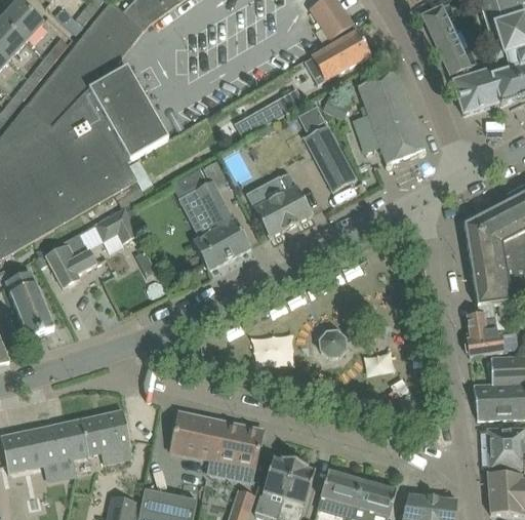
[(0,258),(43,234),(137,180),(127,164),(126,162),(127,161),(130,159),(168,137),(164,130),(162,131),(150,111),(153,110),(144,94),(140,95),(129,75),(131,74),(126,66),(121,69),(117,62),(143,30),(122,10),(111,0),(47,79),(26,105),(0,136),(0,258)]
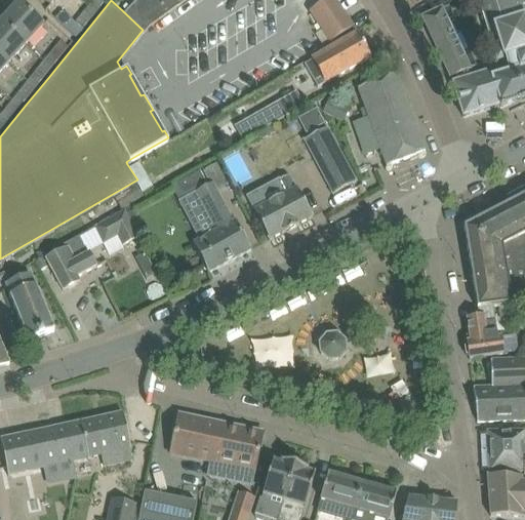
[(1,18),(25,40),(42,21),(19,0),(17,0),(1,18)]
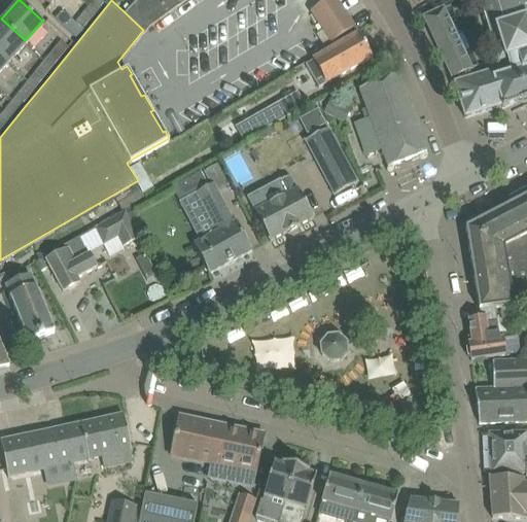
[(132,0),(123,10),(143,30),(150,23),(172,7),(181,0),(132,0)]
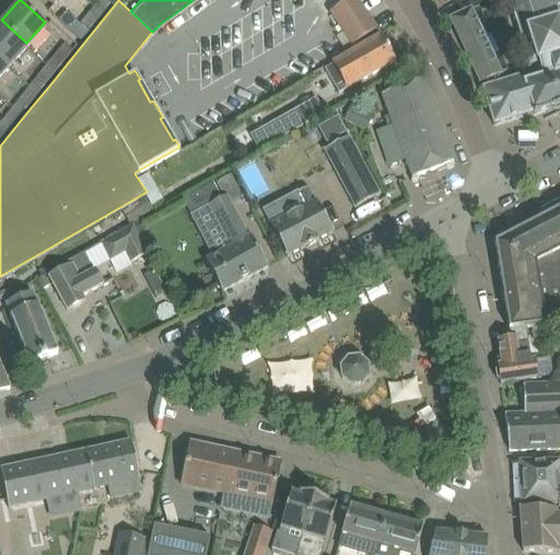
[(340,0),(329,8),(351,42),(375,25),(358,0),(340,0)]
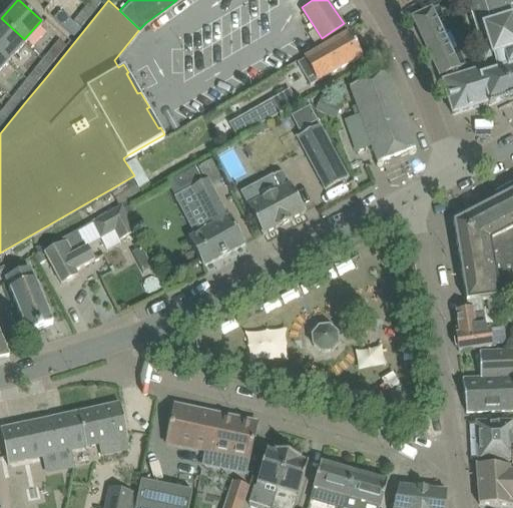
[(429,5),(413,13),(443,77),(452,111),(488,99),(488,101),(498,97),(500,104),(512,100),(512,0),(469,0),(486,56),(494,53),(498,67),(482,72),(480,66),(463,71),(437,15),(434,16),(429,5)]
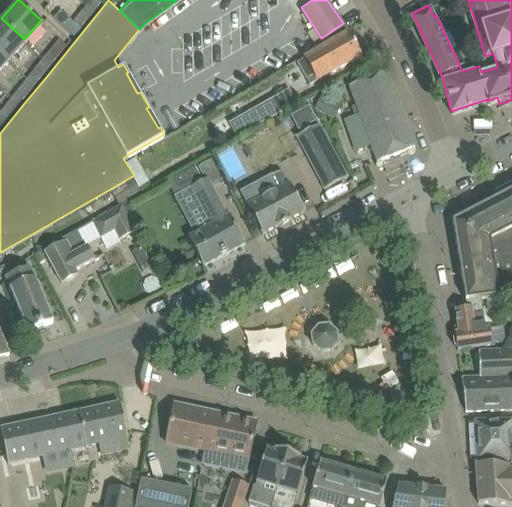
[(79,27),(94,7),(87,1),(71,21),(67,27),(74,32),(79,27)]
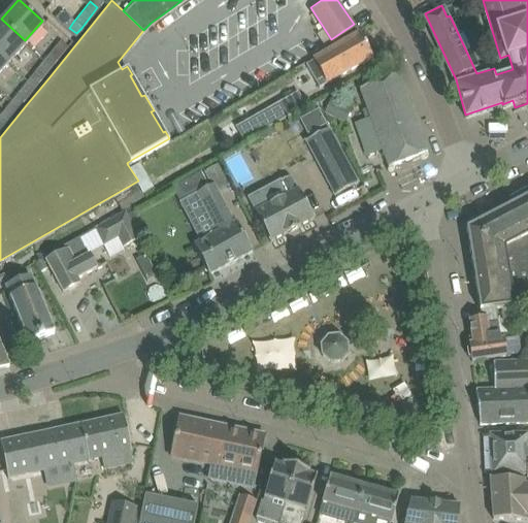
[(0,20),(0,52),(7,59),(25,40),(1,19),(0,20)]
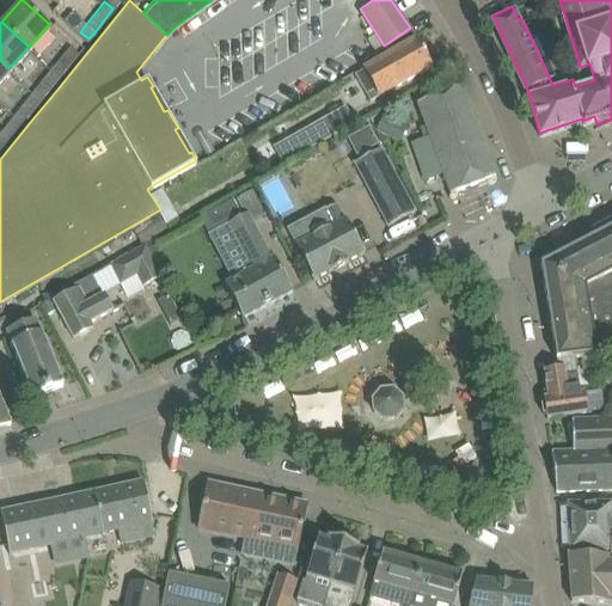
[(432,66),(416,36),(355,71),(369,97),(397,80),(399,84),(432,66)]
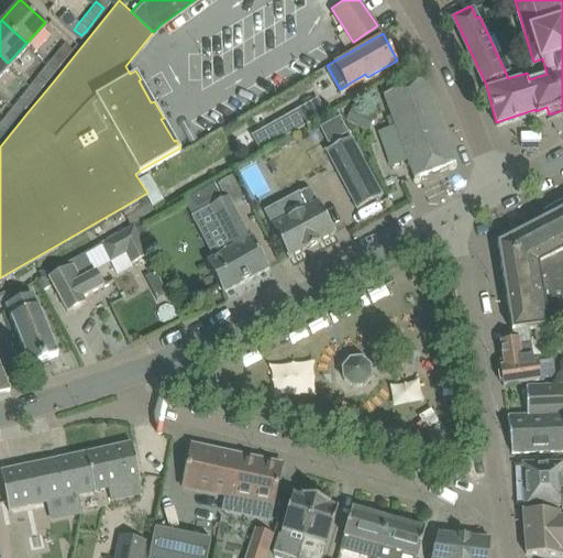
[(64,41),(47,62),(54,68),(72,47),(64,41)]
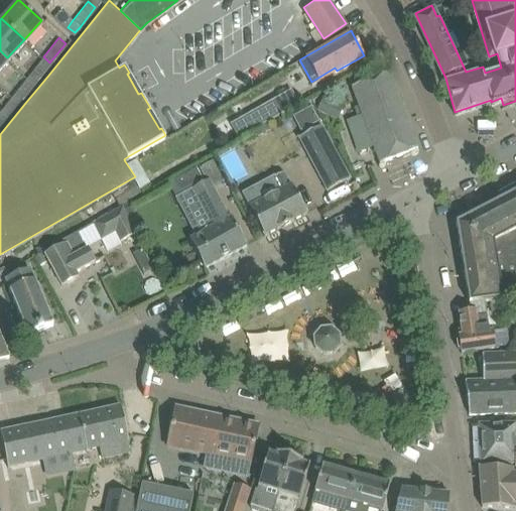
[(43,56),(27,76),(34,82),(49,62),(43,56)]
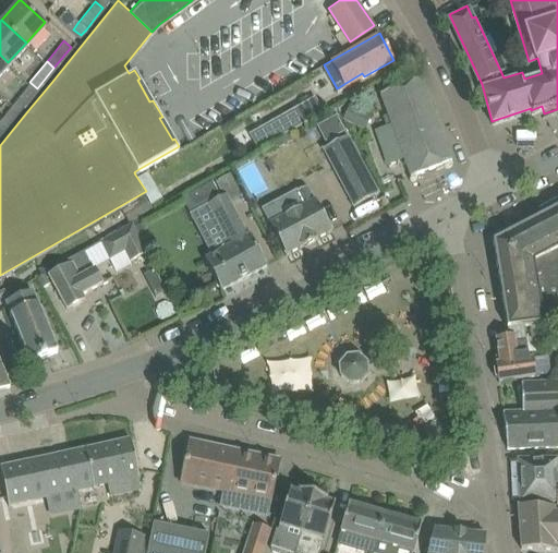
[(387,122),(375,127),(388,160),(404,155),(411,173),(451,157),(421,74),(400,82),(380,89),(388,110),(383,112),(387,122)]
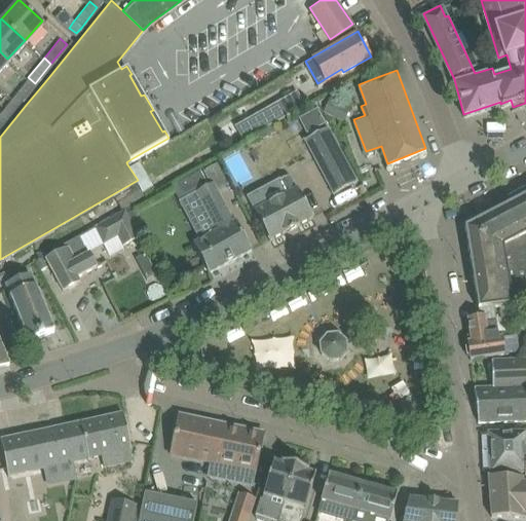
[(12,98),(19,104),(35,83),(28,77),(12,98)]
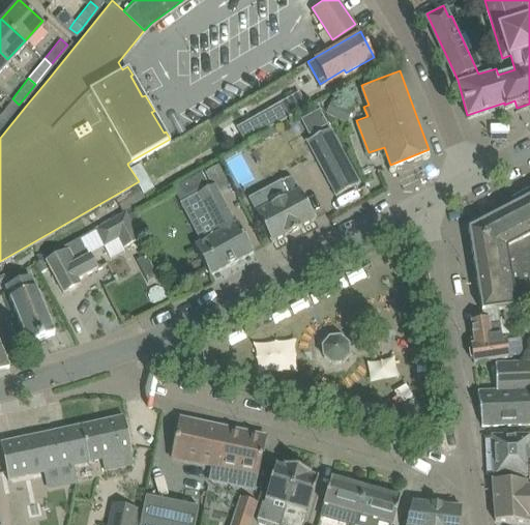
[(304,103),(298,90),(267,108),(274,120),(304,103)]
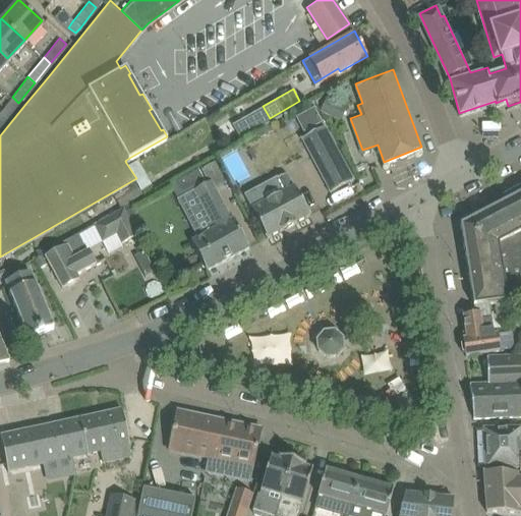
[(327,95),(321,109),(341,117),(346,104),(327,95)]
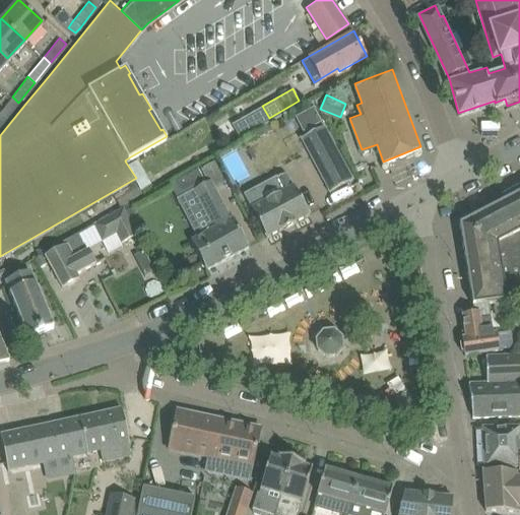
[(12,97),(0,111),(0,120),(2,122),(18,103),(12,97)]
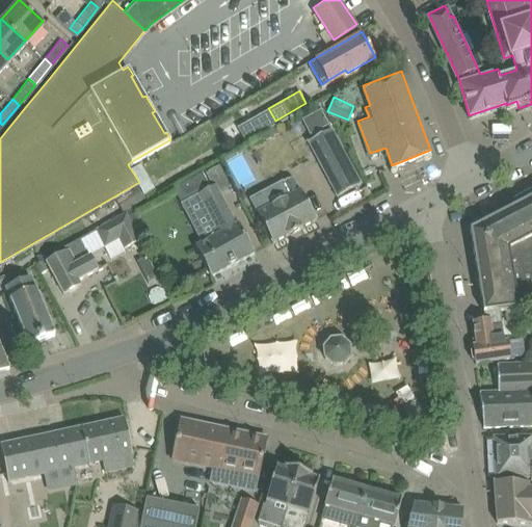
[(308,136),(307,137),(308,138),(329,179),(330,178),(330,177),(350,165),(352,165),(330,126),(330,124),(328,125),(329,125),(308,136)]
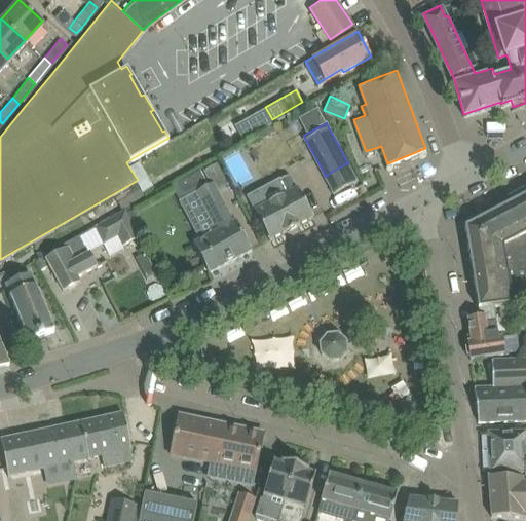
[(270,123),(258,131),(262,137),(274,129),(270,123)]
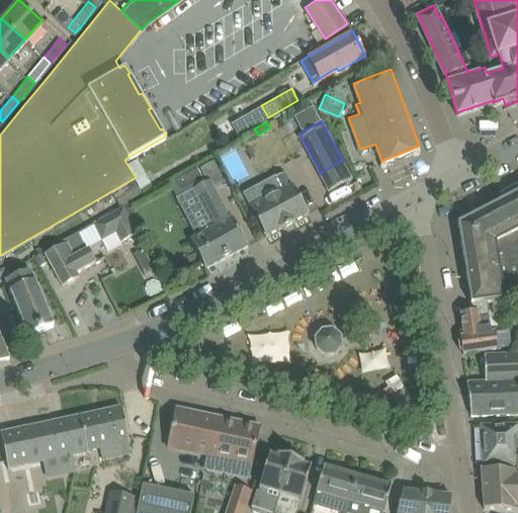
[(136,156),(125,162),(136,177),(141,186),(151,180),(136,156)]
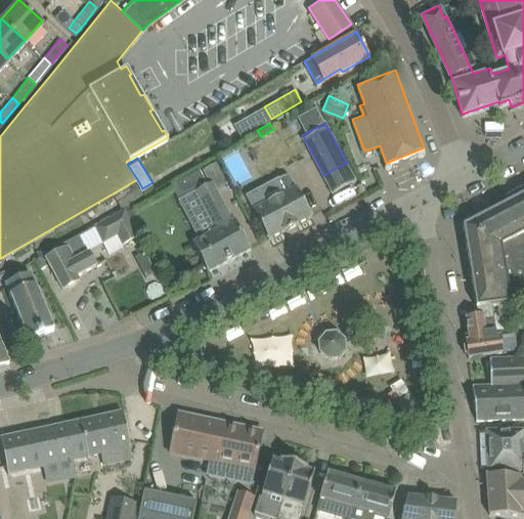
[(206,207),(189,215),(192,221),(200,235),(192,240),(199,251),(208,268),(250,246),(230,210),(228,211),(215,184),(226,178),(216,158),(204,164),(207,170),(212,178),(195,187),(206,207)]
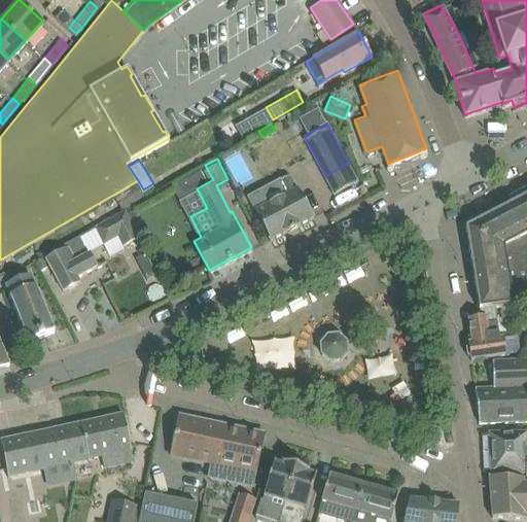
[(200,168),(177,180),(183,190),(205,179),(200,168)]
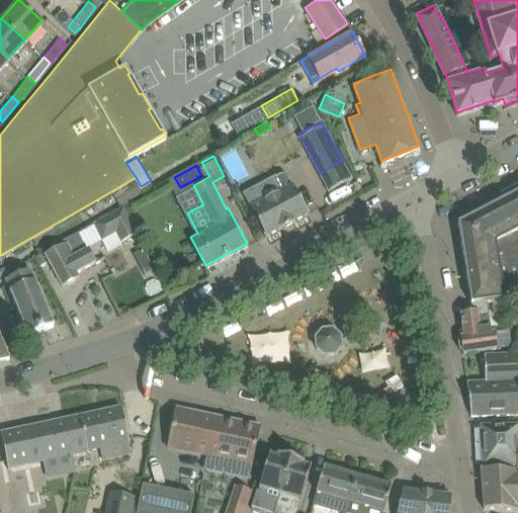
[(283,168),(242,190),(249,204),(265,234),(308,210),(292,182),(291,182),(284,169),(283,168)]
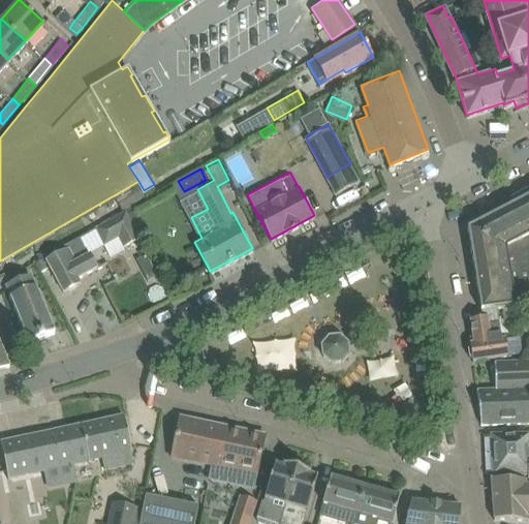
[(137,183),(116,195),(123,208),(125,207),(145,195),(137,183)]
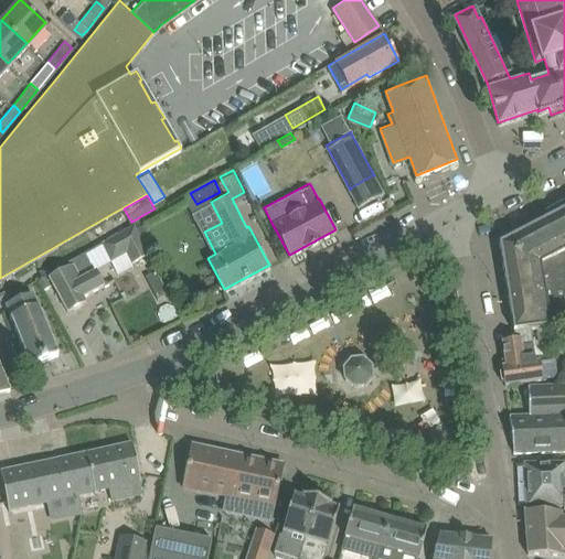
[(564,205),(550,214),(564,243),(564,205)]
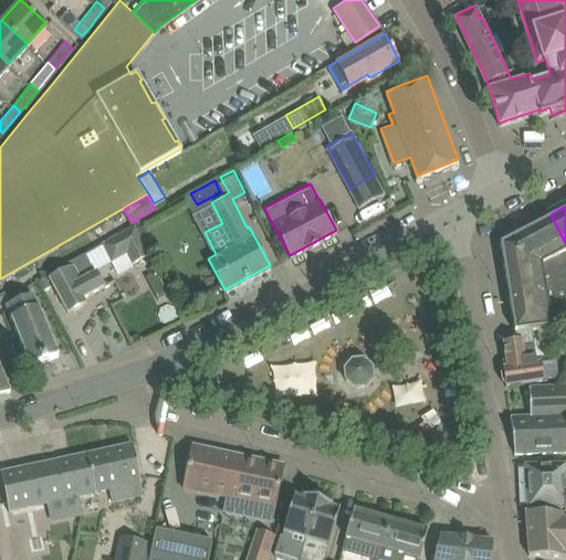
[(500,241),(514,328),(547,323),(565,320),(565,243),(551,214),(500,241)]
